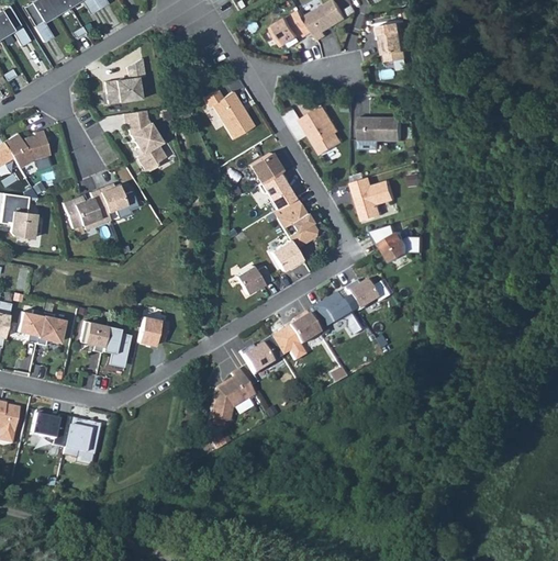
[(41,0),(26,9),(40,32),(45,30),(43,25),(57,15),(47,0),(41,0)]
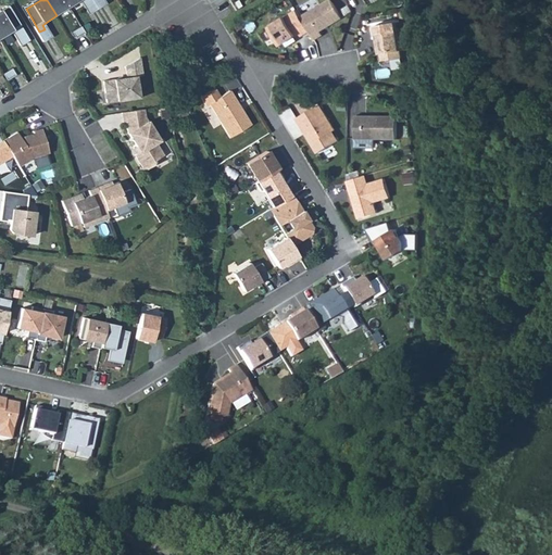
[(67,0),(47,0),(57,15),(72,7),(67,0)]
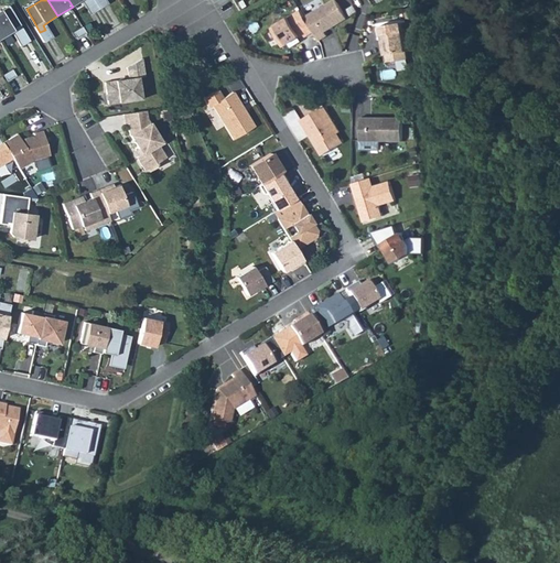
[(316,31),(322,40),(330,35),(327,31),(350,18),(338,0),(334,0),(308,17),(316,31)]
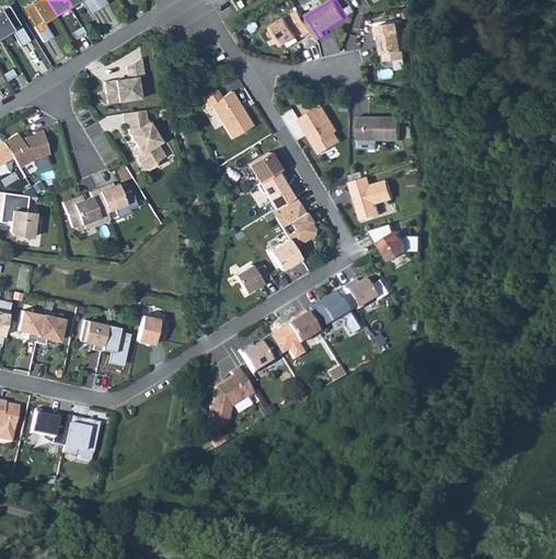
[(0,13),(0,32),(3,38),(19,28),(21,33),(26,31),(12,7),(0,13)]
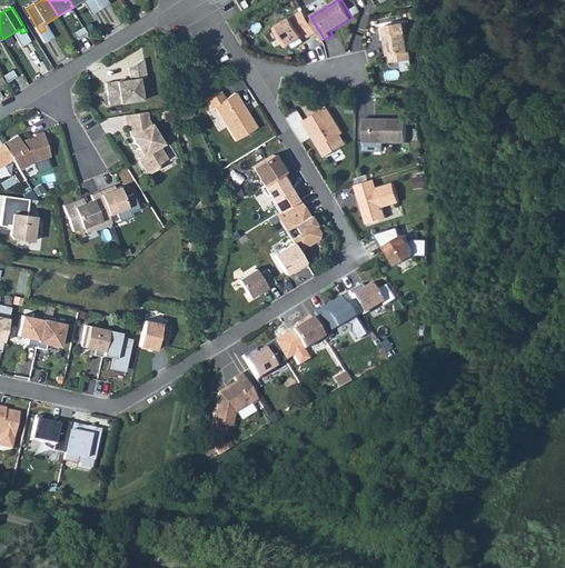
[(310,17),(306,9),(276,27),(288,47),(309,33),(311,37),(319,31),(310,17)]
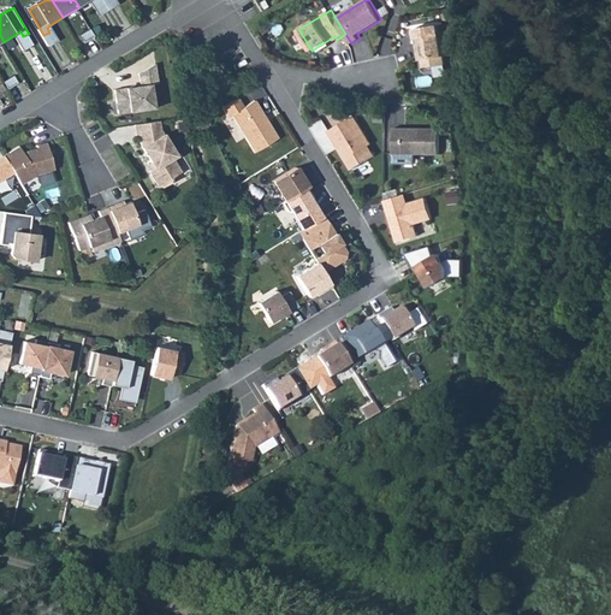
[(425,58),(426,66),(449,63),(442,24),(416,28),(420,49),(423,49),(425,58)]
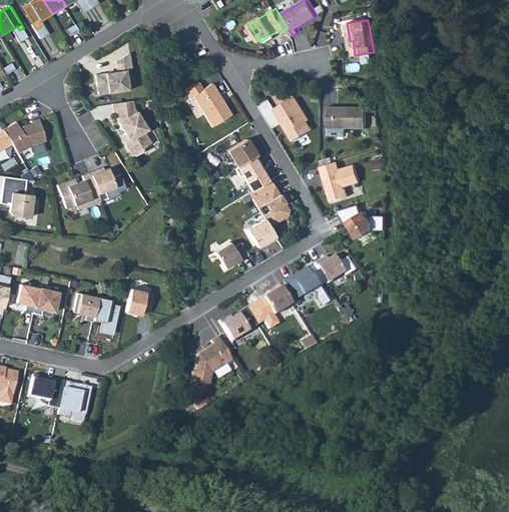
[(78,25),(69,30),(73,36),(81,31),(78,25)]
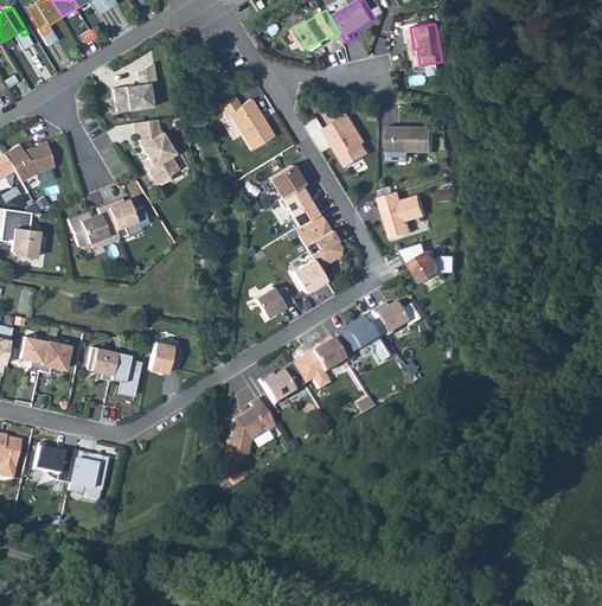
[(155,64),(139,74),(141,85),(115,89),(119,113),(154,108),(151,84),(159,83),(155,64)]
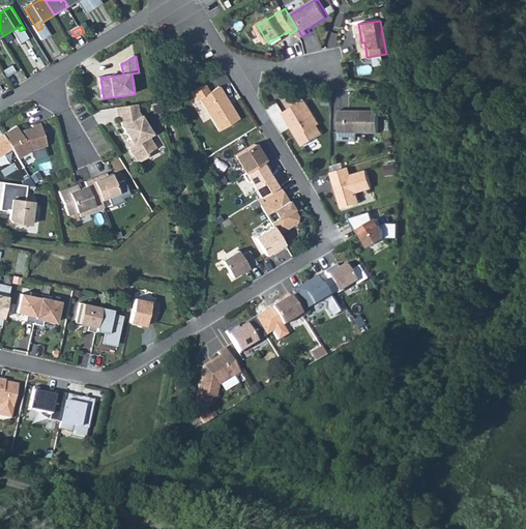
[(15,66),(6,71),(10,78),(19,72),(15,66)]
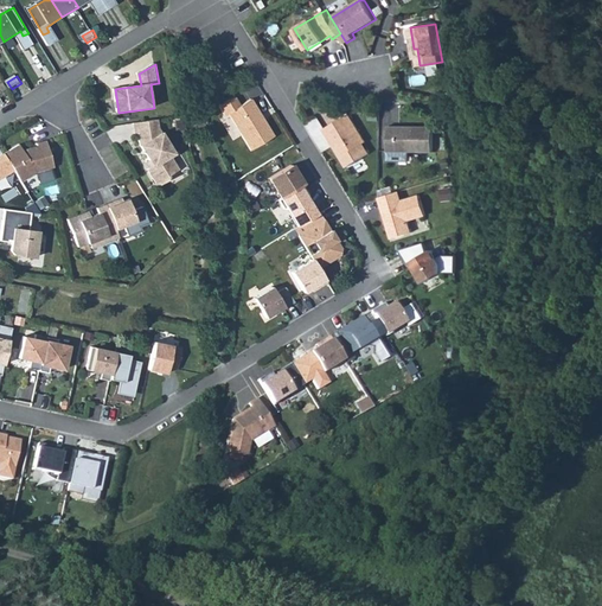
[(258,107),(253,99),(242,106),(237,97),(222,107),(228,115),(230,113),(253,150),(275,135),(266,120),(264,120),(257,108),(258,107)]
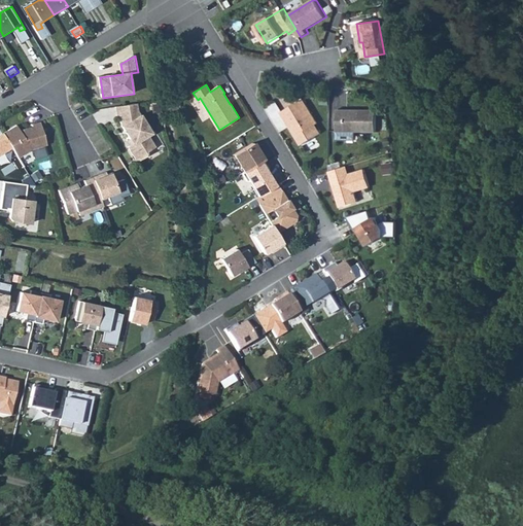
[(319,123),(305,99),(284,111),(304,144),(322,133),(317,125),(319,123)]
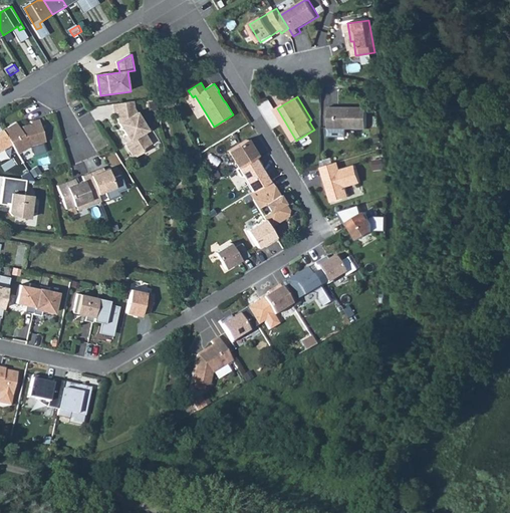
[(135,101),(115,104),(116,113),(119,113),(120,123),(133,143),(128,146),(135,156),(139,157),(147,152),(145,150),(154,144),(147,133),(150,131),(136,108),(135,101)]
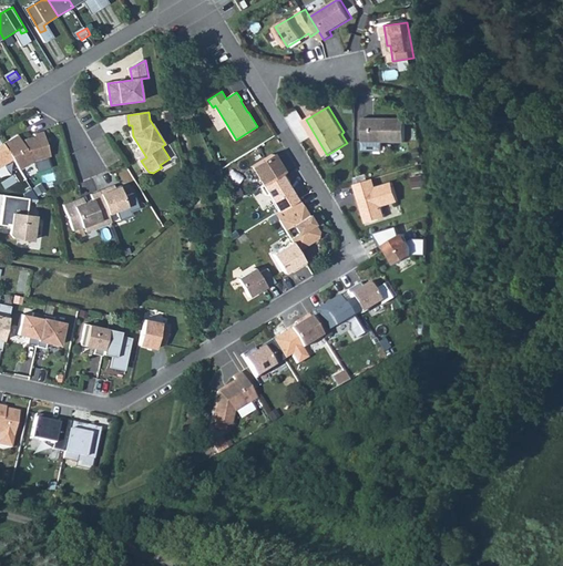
[(365,117),(365,141),(368,141),(385,141),(407,141),(408,117),(365,117)]
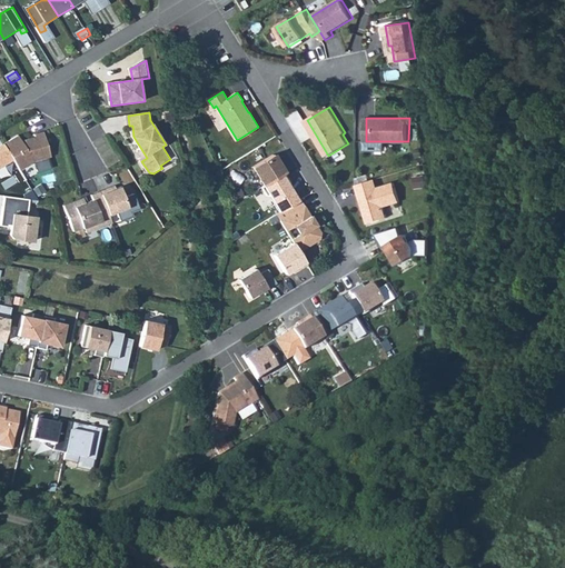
[(20,135),(6,143),(6,145),(11,153),(15,158),(21,169),(36,160),(52,156),(45,131),(36,133),(37,136),(37,138),(33,139),(32,137),(26,139),(23,140),(20,135)]
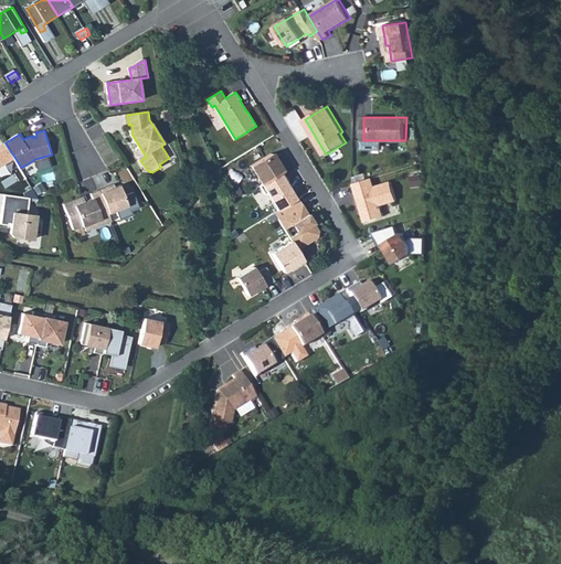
[(6,144),(6,142),(0,145),(0,165),(14,157),(11,152),(6,144)]
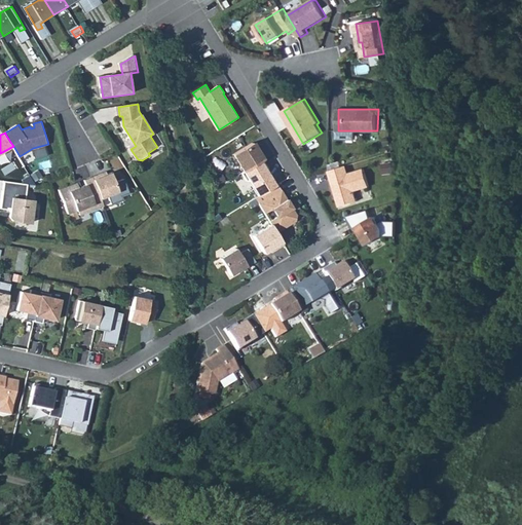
[(235,154),(246,171),(264,159),(254,142),(235,154)]
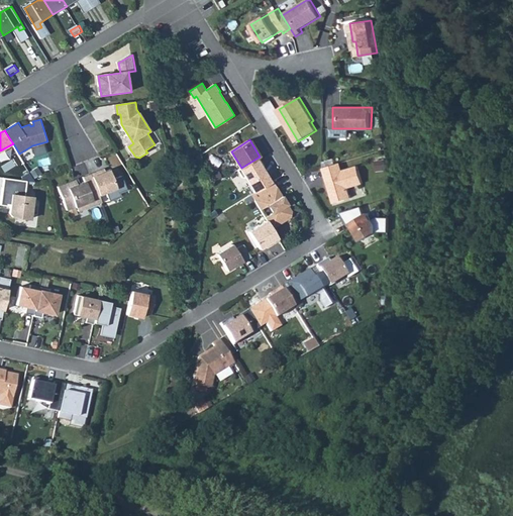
[(265,166),(260,157),(241,168),(238,170),(243,178),(245,177),(250,184),(259,179),(260,181),(269,176),(263,167),(265,166)]
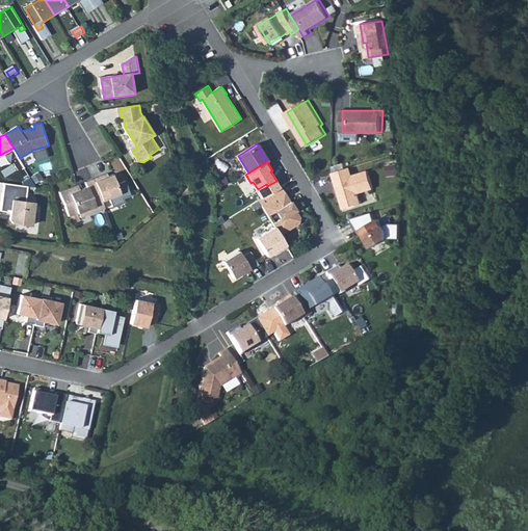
[(350,167),(335,173),(341,194),(343,194),(344,197),(343,200),(346,208),(364,203),(361,192),(375,188),(370,170),(354,175),(352,176),(350,167)]
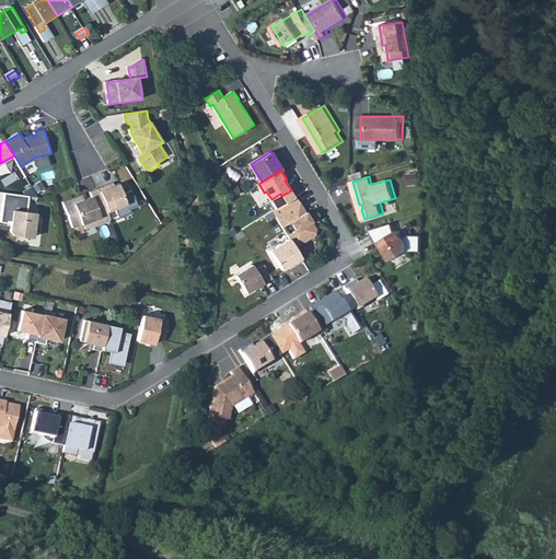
[(115,185),(101,190),(109,212),(128,206),(125,196),(127,196),(123,185),(116,187),(115,185)]
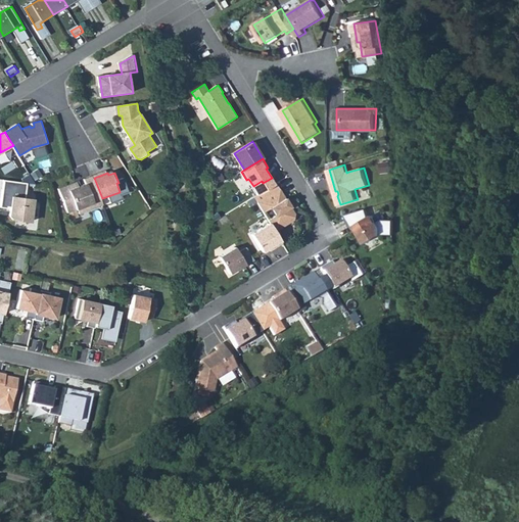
[(22,179),(22,181),(29,182),(36,183),(31,174),(22,179)]
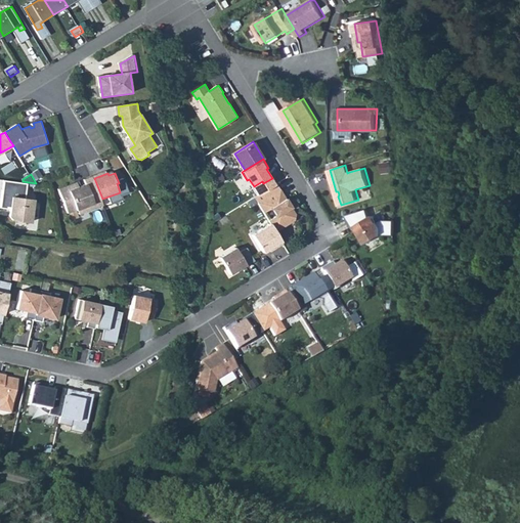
[(81,215),(104,207),(102,199),(94,178),(60,190),(70,214),(80,211),(81,215)]
